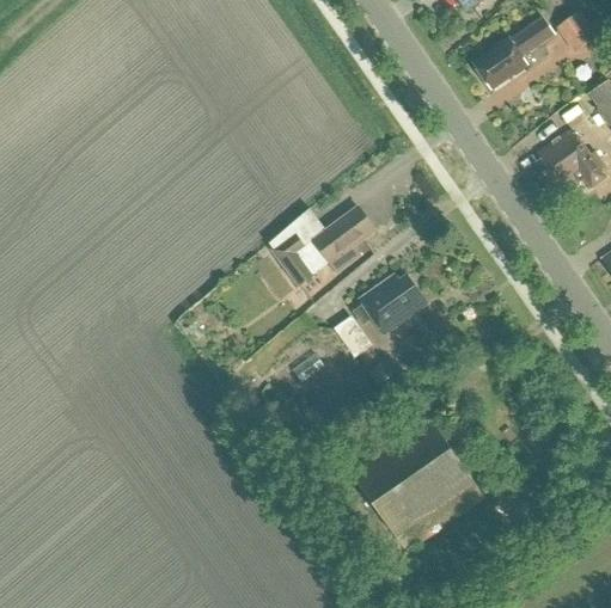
[(561,28),(579,51),(602,34),(582,10),(561,28)]
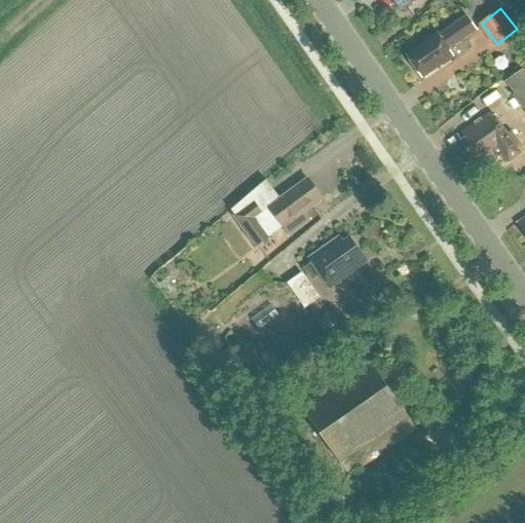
[(409,52),(424,76),(454,55),(450,49),(479,29),(469,14),(441,34),(439,32),(409,52)]
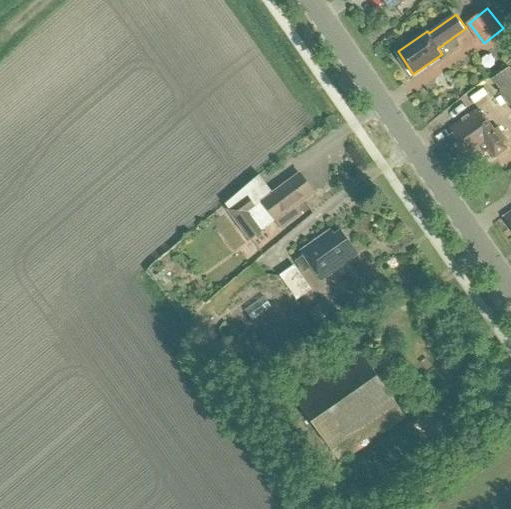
[(490,79),(510,109),(510,68),(509,66),(490,79)]
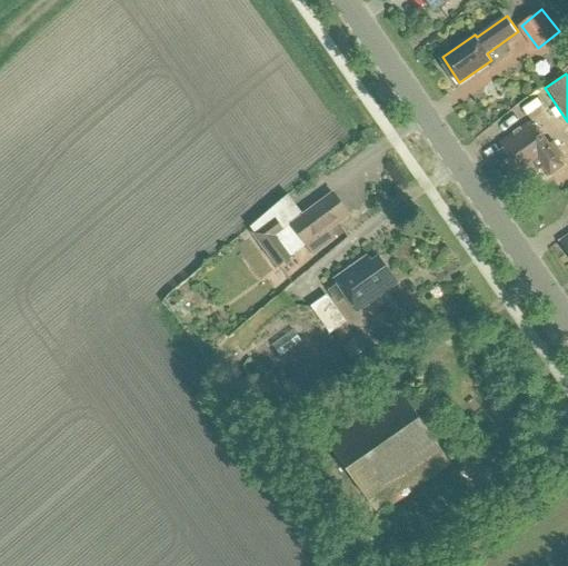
[(545,166),(551,175),(567,164),(567,160),(555,141),(550,144),(532,119),(502,141),(507,148),(500,152),(512,171),(519,167),(524,172),(536,164),(538,167),(541,168),(545,166)]
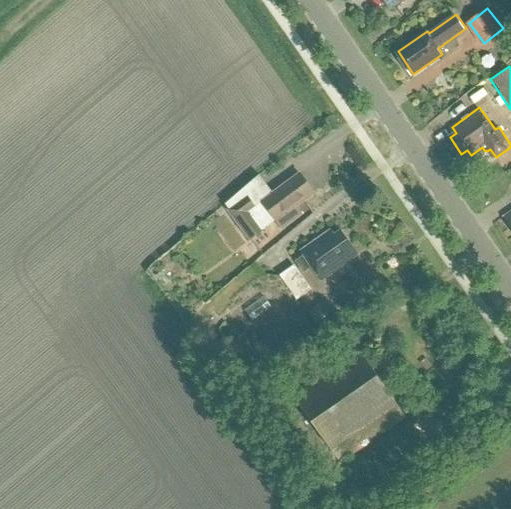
[(300,172),(256,205),(248,194),(228,208),(251,238),(277,219),(277,220),(278,219),(283,227),(303,212),(298,204),(315,192),(300,172)]
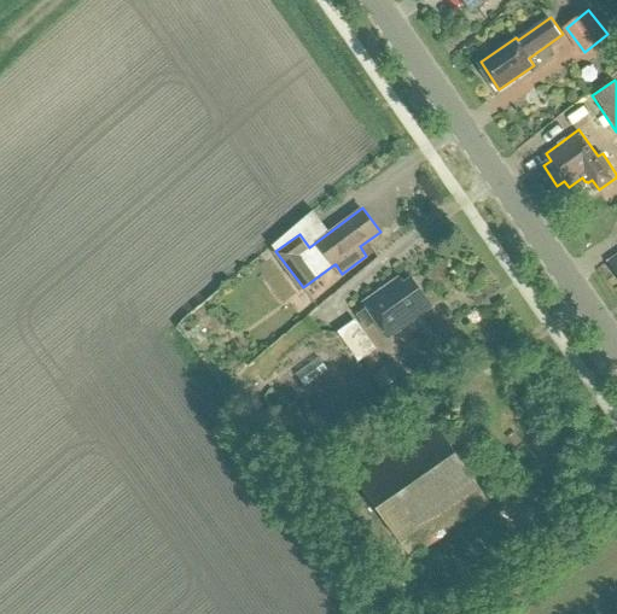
[(372,317),(384,335),(429,304),(406,270),(397,276),(395,272),(359,298),(362,303),(351,310),(361,325),(372,317)]
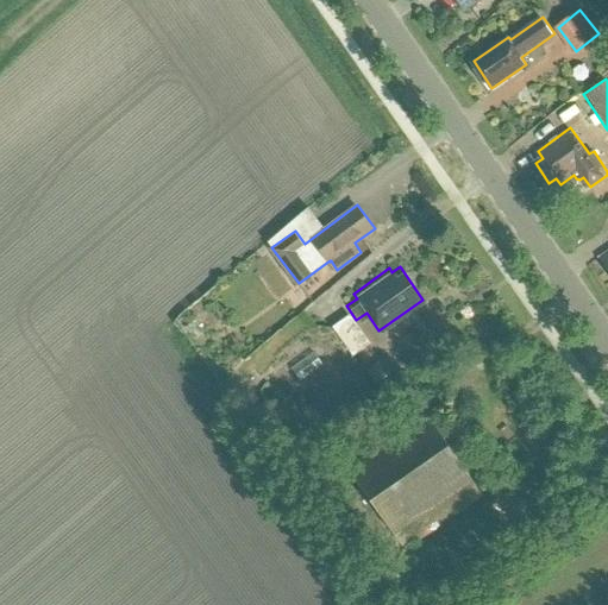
[(330,325),(351,353),(368,340),(346,312),(330,325)]
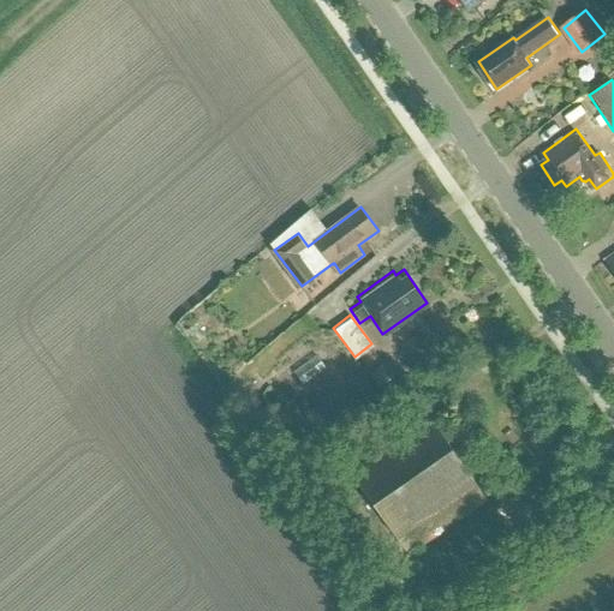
[(478,484),(431,417),(352,472),(399,539),(478,484)]
